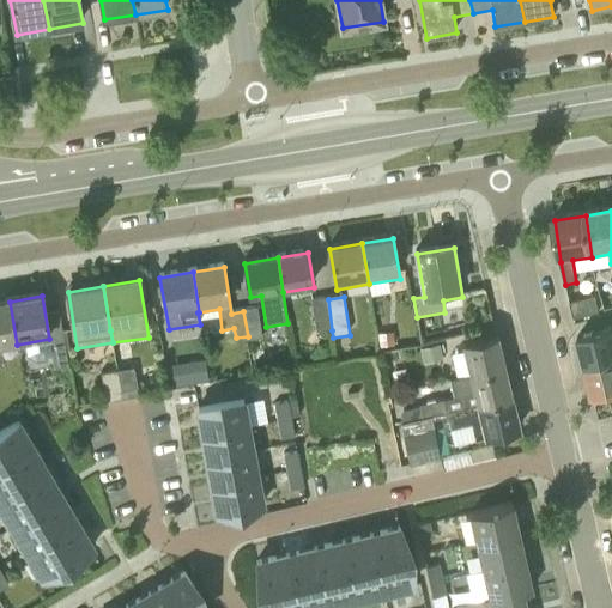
[(316,333),(332,330),(328,299),(311,302),(316,333)]
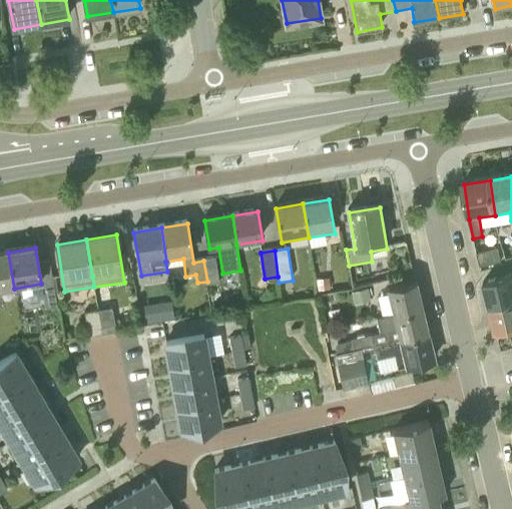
[(481,270),(502,264),(499,250),(477,256),(481,270)]
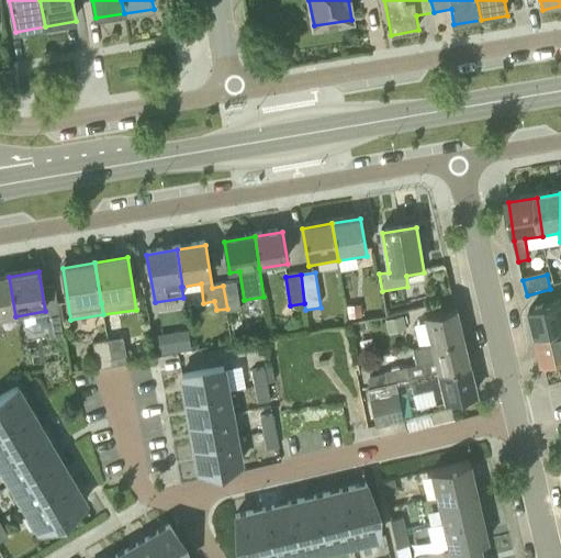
[(0,319),(15,316),(9,277),(0,278),(0,319)]
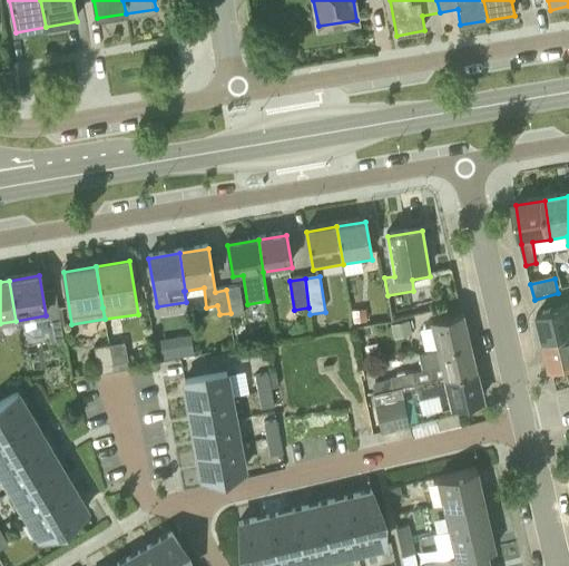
[(226,290),(231,313),(231,319),(245,316),(241,288),(226,290)]
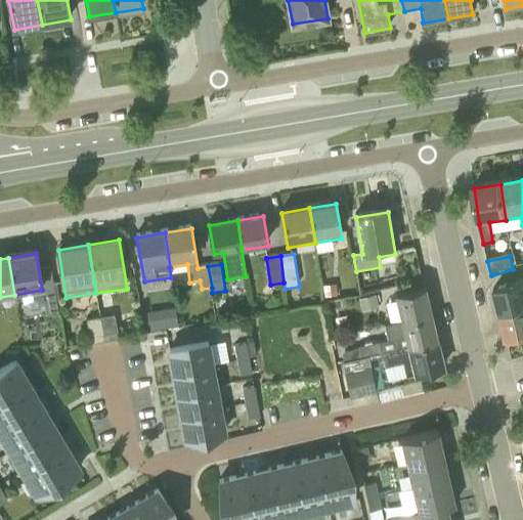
[(500,315),(522,309),(522,282),(516,284),(516,285),(494,290),(500,315)]
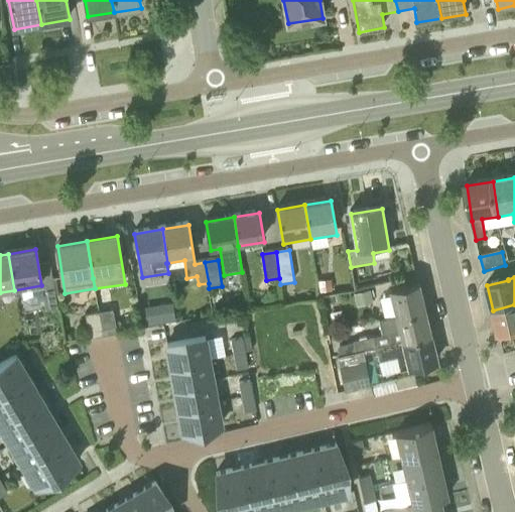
[(333,292),(332,281),(318,283),(320,294),(333,292)]
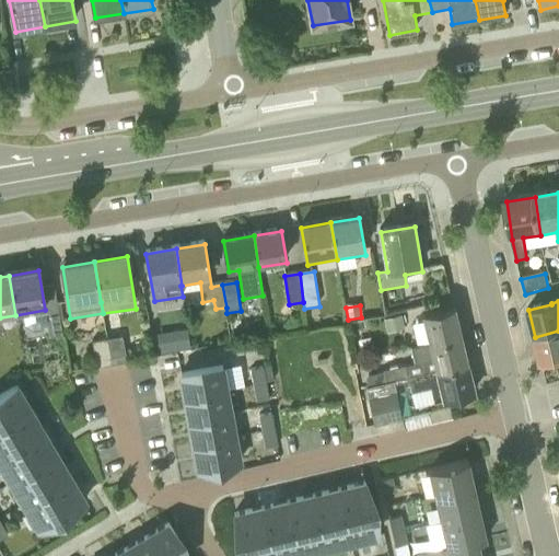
[(46,312),(50,339),(63,337),(58,310),(46,312)]
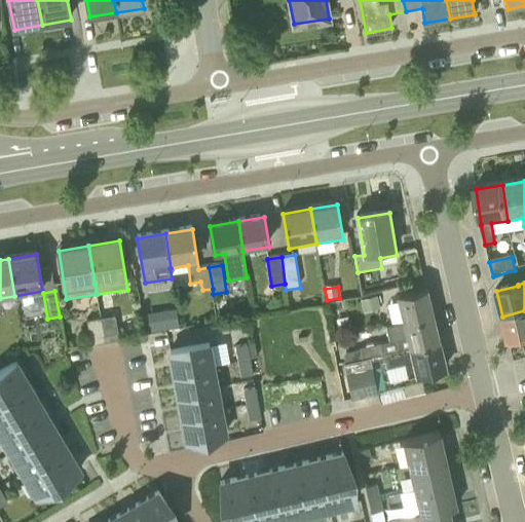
[(404,325),(434,318),(426,291),(398,297),(404,325)]
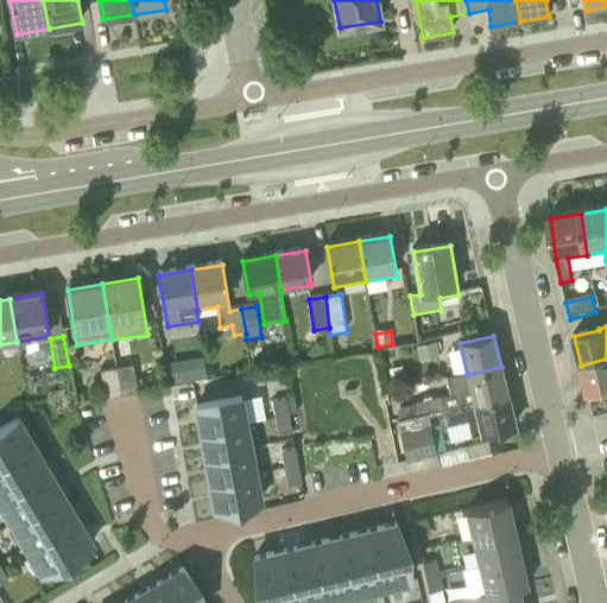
[(440,359),(435,344),(417,349),(421,365),(440,359)]
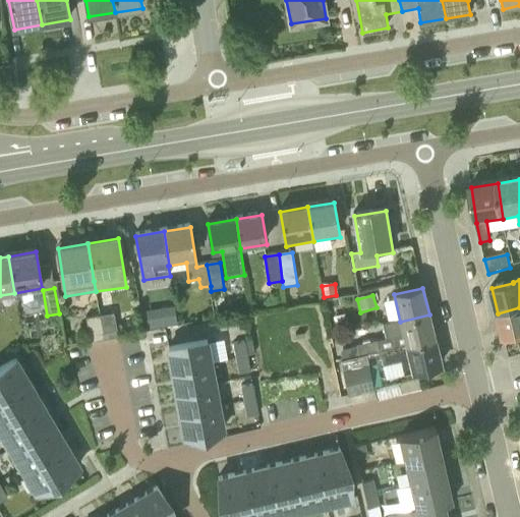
[(519,307),(498,313),(504,338),(519,333),(519,307)]
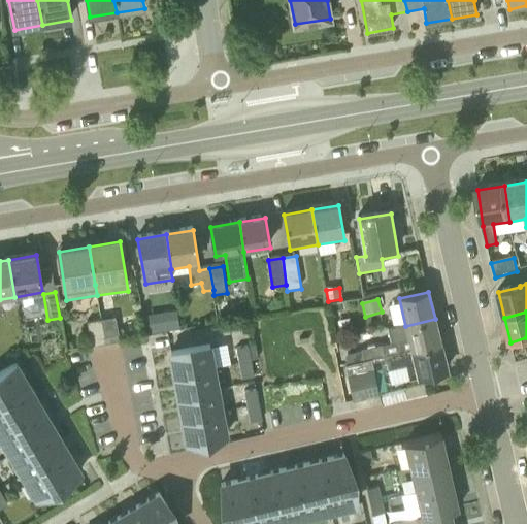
[(142,319),(145,337),(161,334),(159,316),(142,319)]
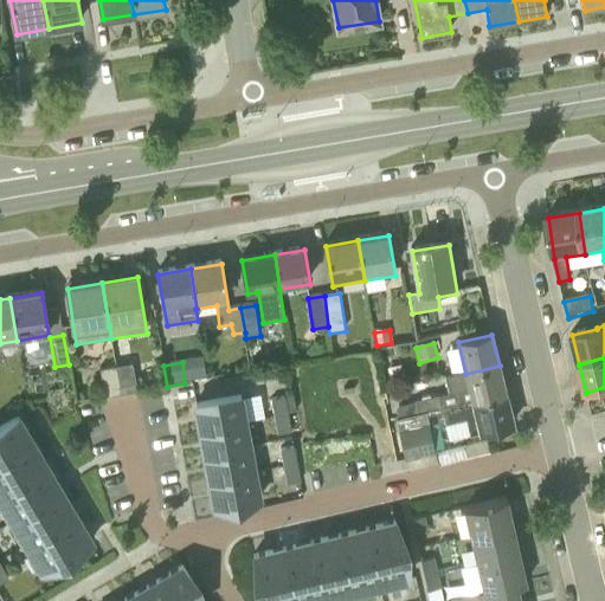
[(117,369),(122,396),(139,394),(134,366),(117,369)]
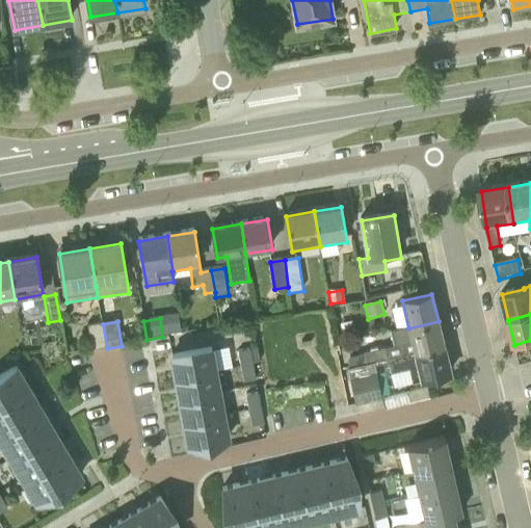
[(416,353),(444,347),(439,321),(408,328),(392,332),(395,347),(365,354),(368,365),(375,363),(389,360),(416,353)]
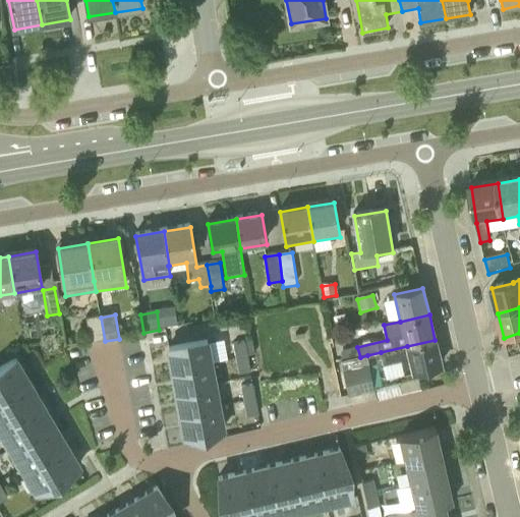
[(91,343),(105,341),(101,318),(87,320),(91,343)]
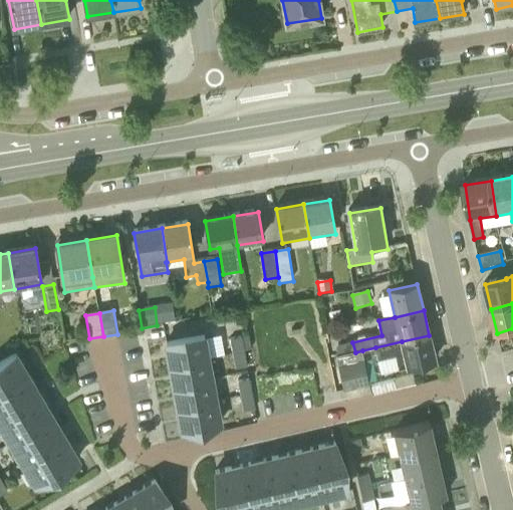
[(396,357),(399,370),(436,361),(429,335),(402,341),(375,347),(378,361),(396,357)]
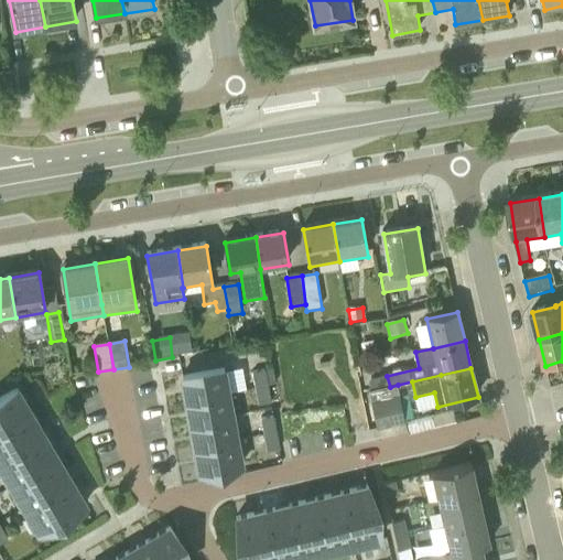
[(224,370),(183,378),(187,402),(228,396),(224,370)]
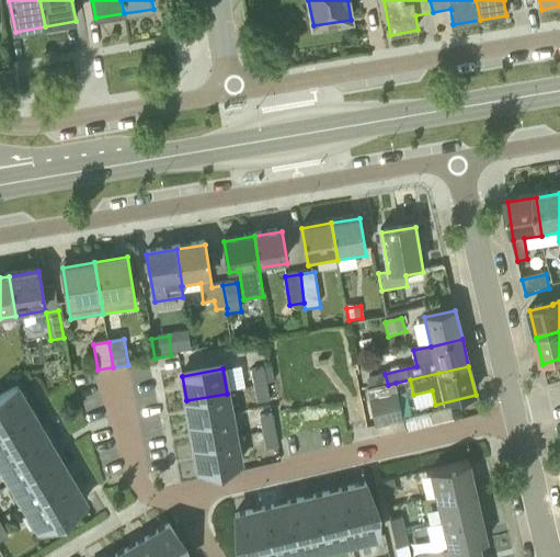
[(254,388),(267,386),(265,370),(251,372),(254,388)]
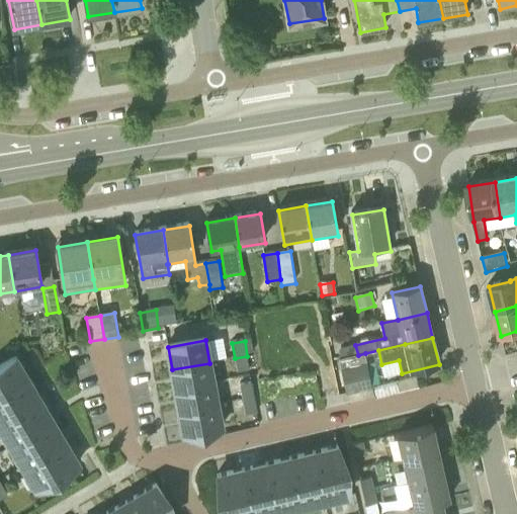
[(358,355),(339,359),(347,396),(373,390),(365,353),(358,355)]
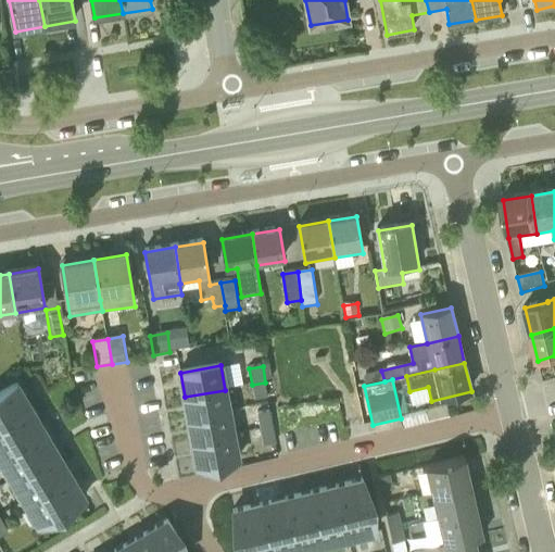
[(0,426),(32,408),(17,383),(0,392),(0,426)]
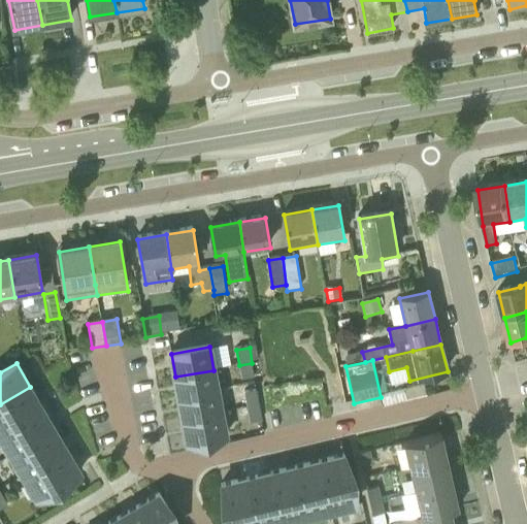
[(252,363),(239,365),(242,381),(255,380),(252,363)]
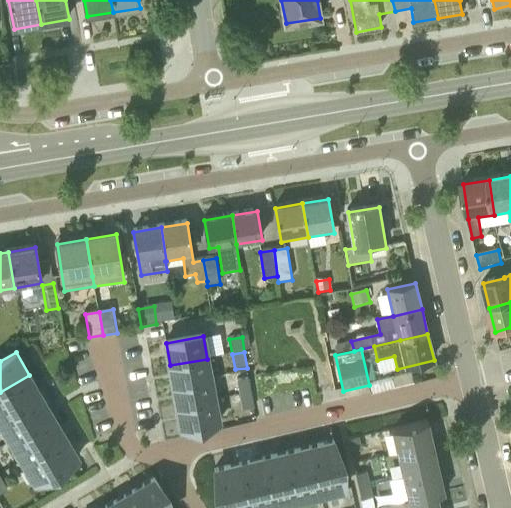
[(207,359),(170,365),(174,387),(211,380),(207,359)]
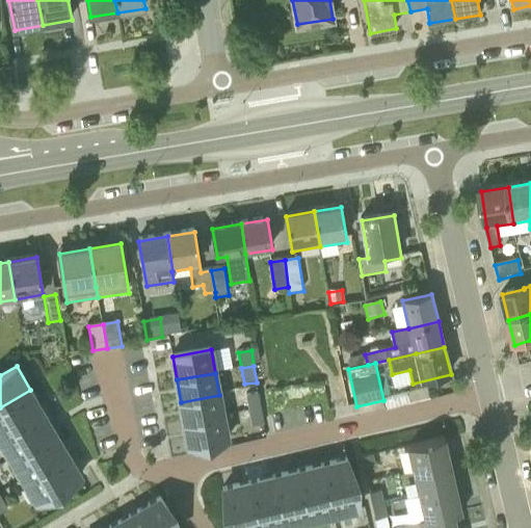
[(30,390),(0,407),(0,437),(44,412),(30,390)]
